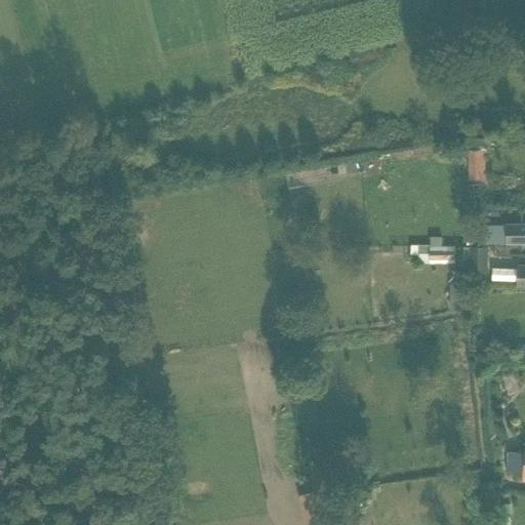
[(484,161),(468,161),(469,180),(485,179),(484,161)]
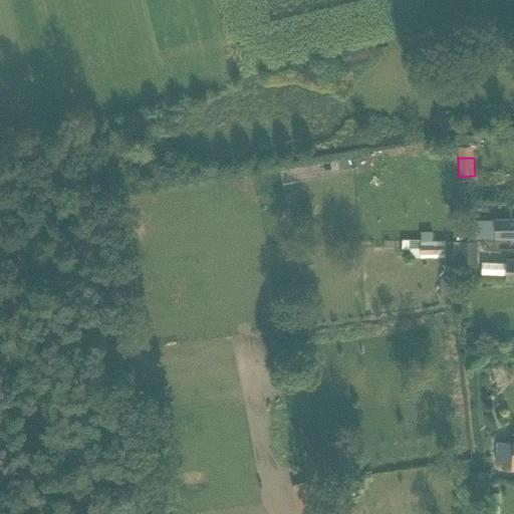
[(457,200),(457,209),(476,210),(476,200),(457,200)]
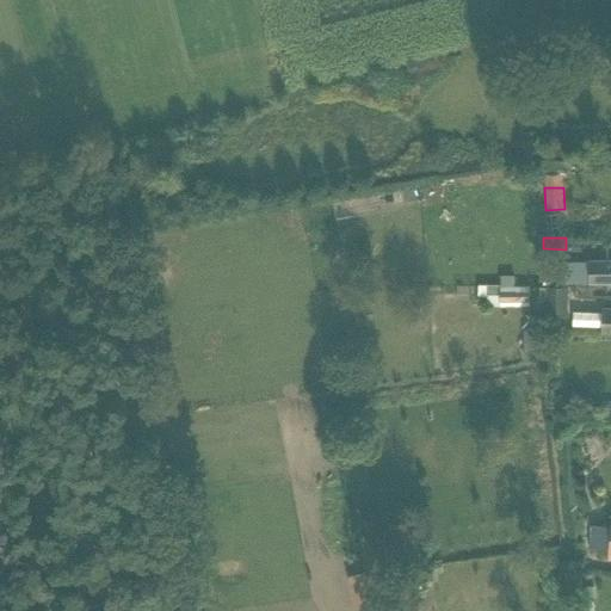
[(610,258),(587,259),(587,263),(559,263),(559,283),(606,283),(610,282),(610,258)]
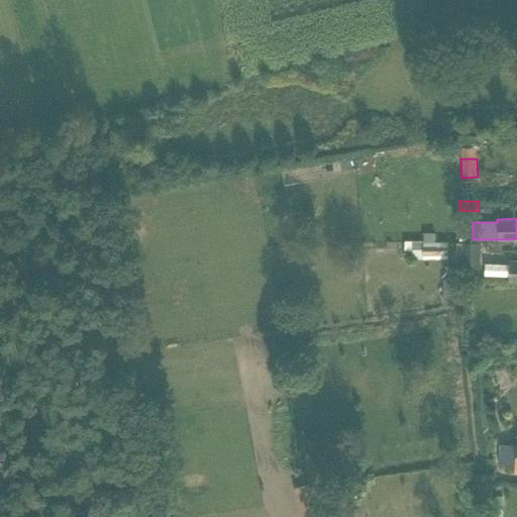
[(461,268),(480,268),(480,241),(461,241),(461,268)]
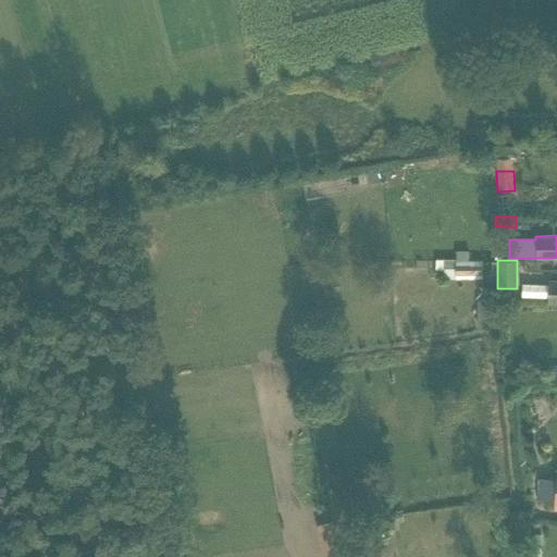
[(456,261),(456,279),(482,279),(482,261),(456,261)]
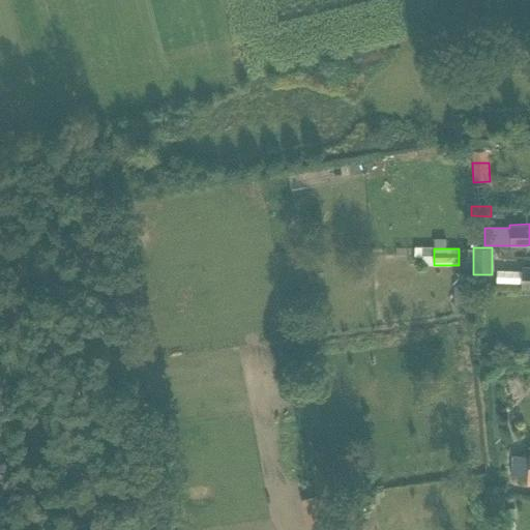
[(521,289),(529,289),(529,265),(522,265),(521,289)]
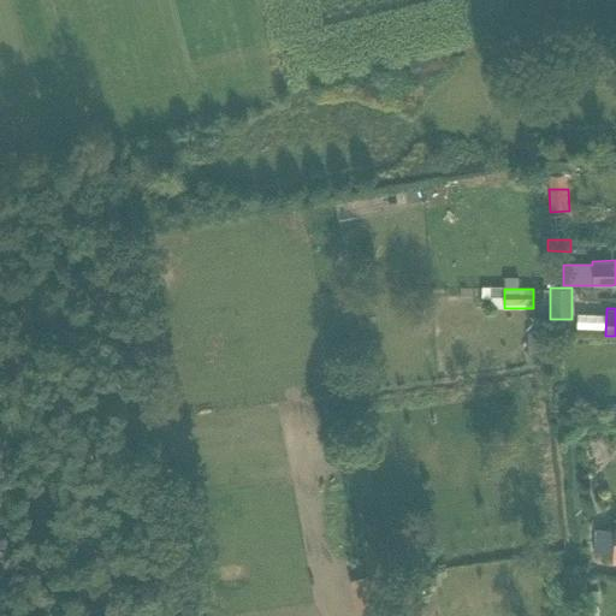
[(593,554),(614,555),(612,563),(615,563),(615,520),(615,529),(596,528),(593,554)]
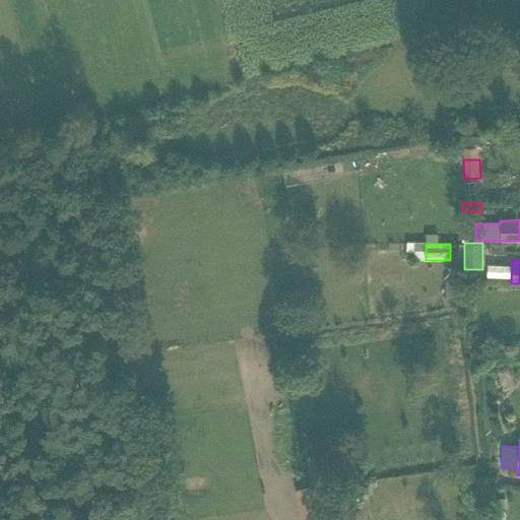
[(495,499),(496,519),(506,519),(505,499),(495,499)]
